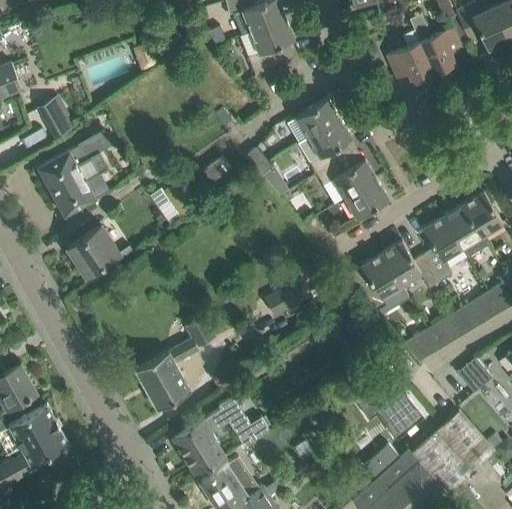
[(278,0),(268,0),(256,5),(253,0),(228,0),(227,1),(230,14),(242,10),(250,32),(286,18),(278,0)]
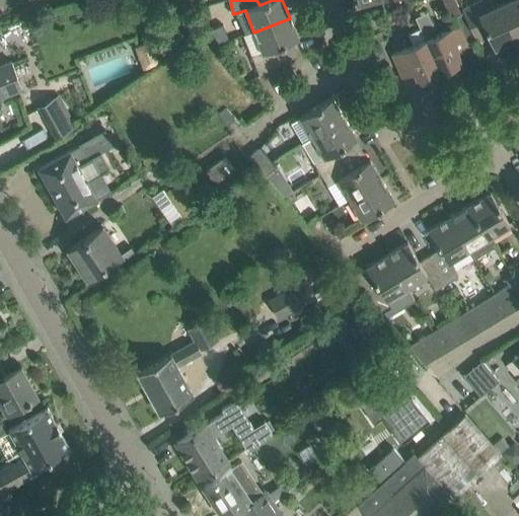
[(380,0),(384,12),(413,0),(380,0)]
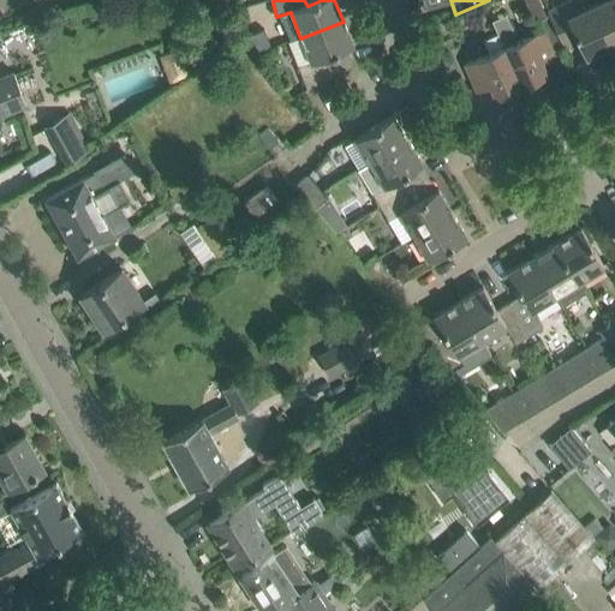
[(611,48),(591,4),(577,11),(572,0),(547,12),(549,17),(561,42),(562,41),(574,36),(585,59),(611,48)]
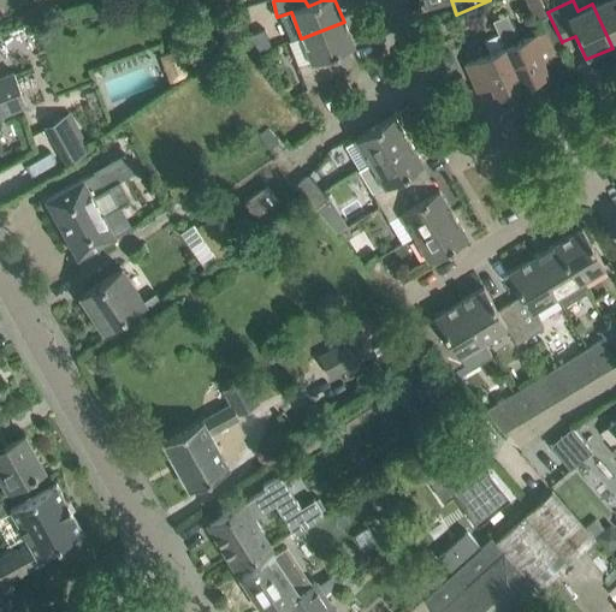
[(615,0),(599,0),(592,4),(612,48),(615,46),(615,0)]
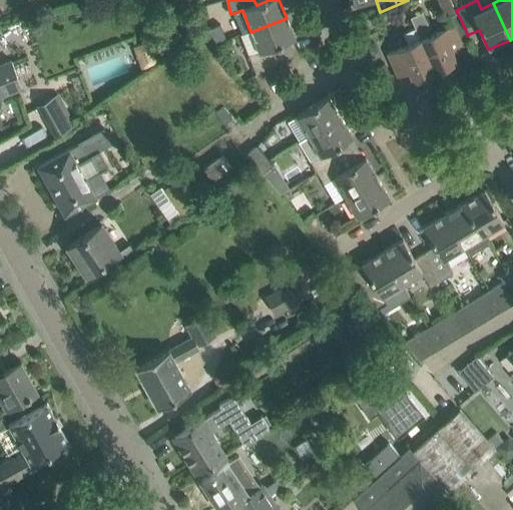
[(422,13),(410,18),(415,30),(420,41),(438,79),(449,74),(446,69),(457,64),(453,54),(463,49),(462,46),(471,41),(471,42),(472,41),(469,34),(468,35),(458,14),(449,18),(452,27),(432,36),(422,13)]
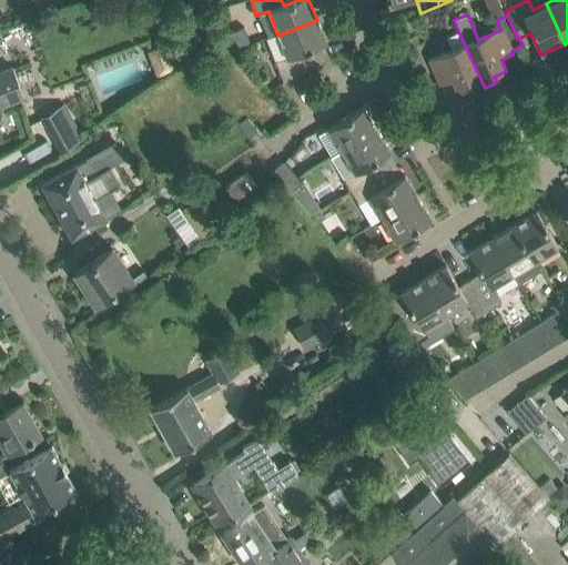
[(326,44),(317,20),(277,36),(286,59),(275,63),(284,86),(310,70),(303,53),(326,44)]
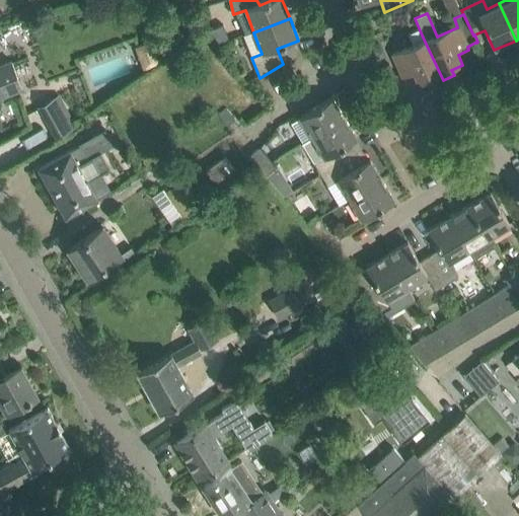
[(425,42),(420,30),(409,37),(414,47),(391,57),(402,80),(414,75),(418,85),(429,80),(432,85),(443,80),(425,42)]
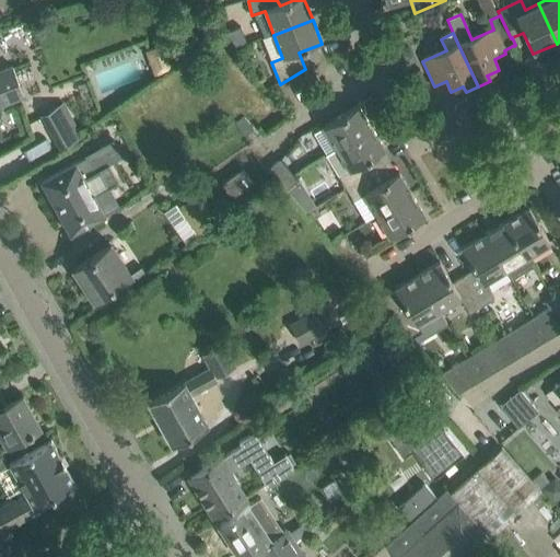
[(522,65),(512,69),(516,79),(526,73),(522,65)]
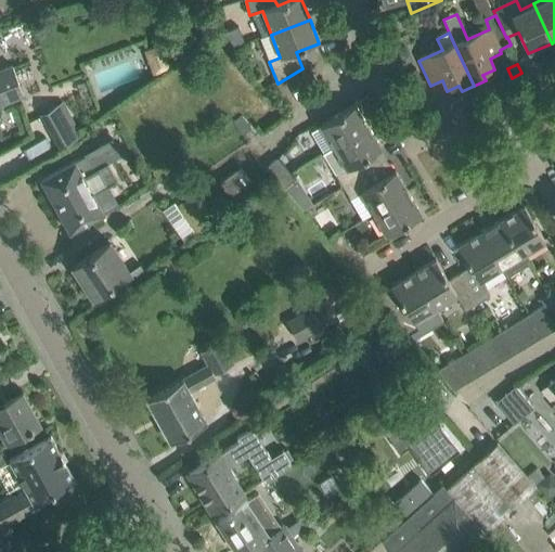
[(0,107),(23,99),(13,69),(0,74),(0,107)]
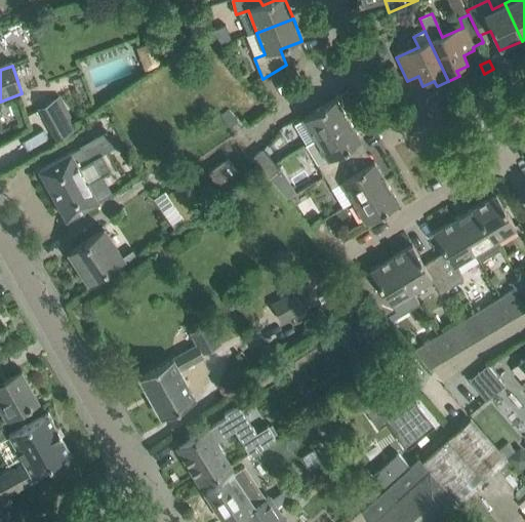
[(54,142),(77,129),(59,99),(38,112),(54,142)]
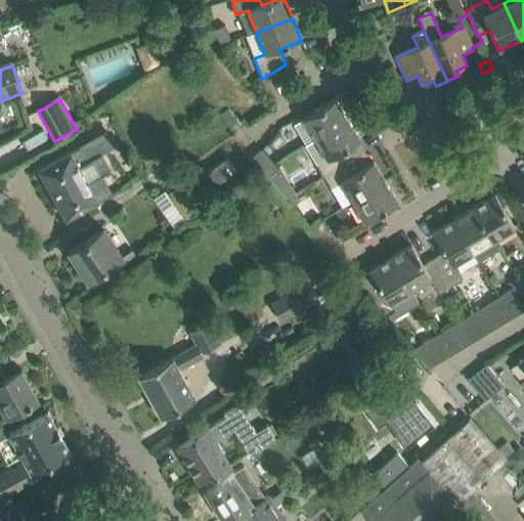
[(336,100),(302,121),(293,126),(305,146),(348,121),(336,100)]
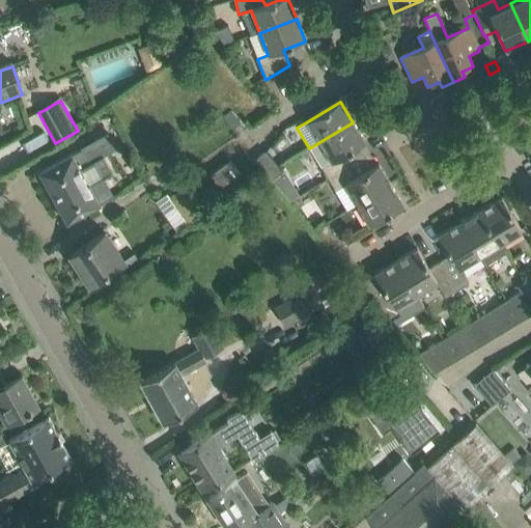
[(232,131),(246,121),(236,108),(223,118),(232,131)]
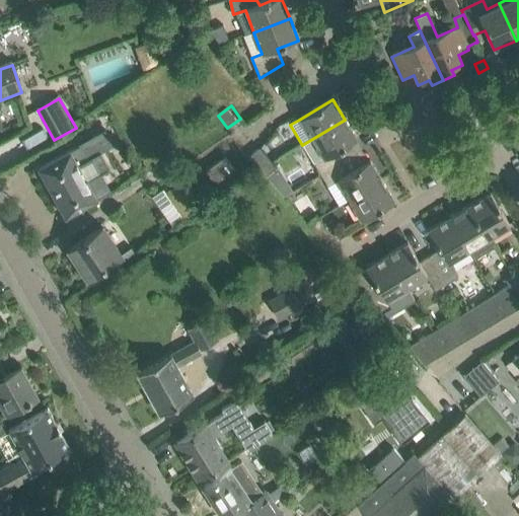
[(357,140),(345,120),(302,145),(320,176),(344,163),(337,152),(357,140)]
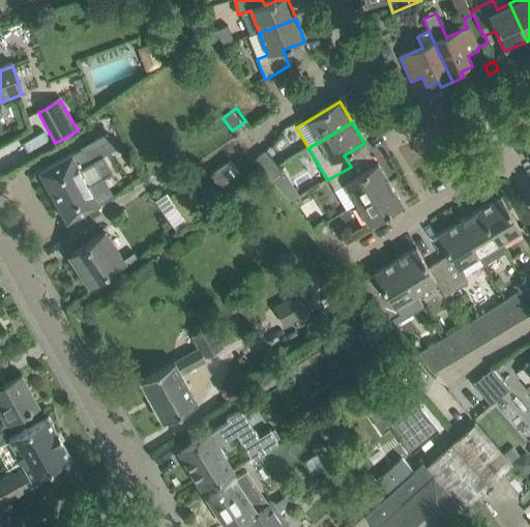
[(71,155),(38,173),(66,225),(99,206),(99,205),(114,198),(104,179),(112,175),(102,157),(115,150),(107,135),(80,149),(81,151),(71,156),(71,155)]
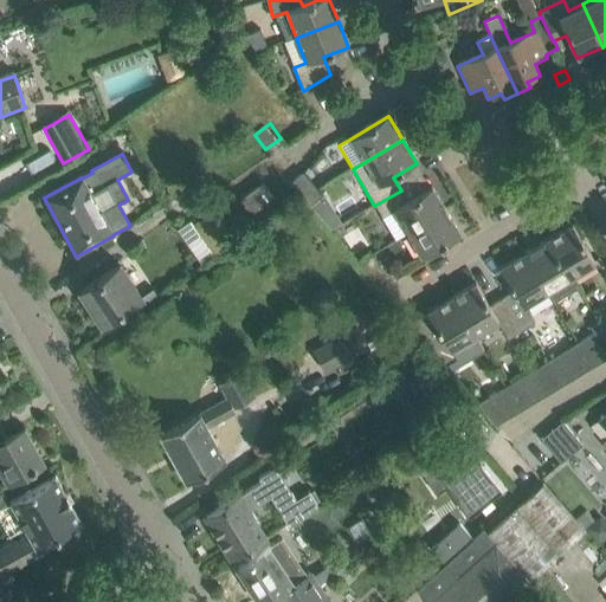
[(139,164),(135,180),(155,185),(159,170),(139,164)]
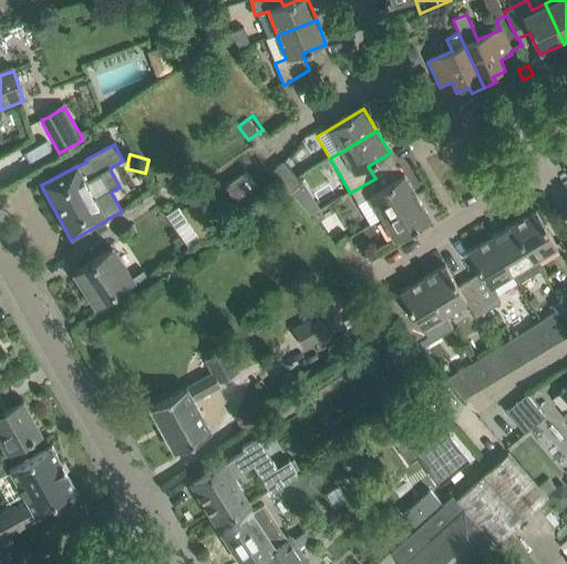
[(302,186),(284,163),(272,173),(291,195),(302,186)]
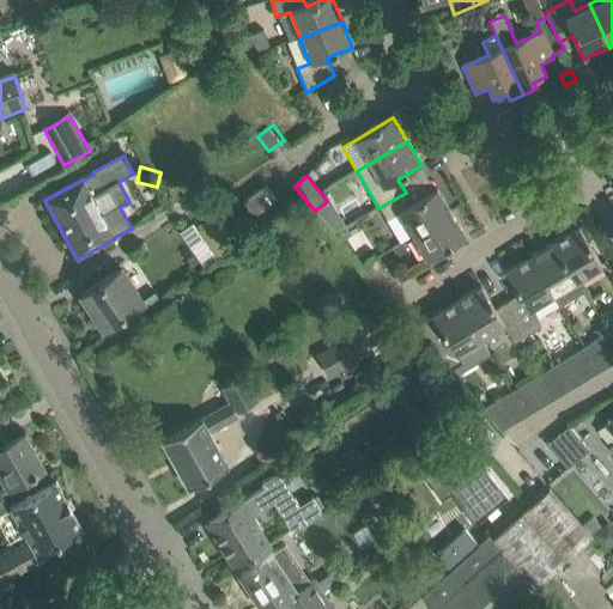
[(406,193),(378,208),(382,213),(387,221),(400,214),(413,238),(451,214),(437,190),(413,205),(406,193)]
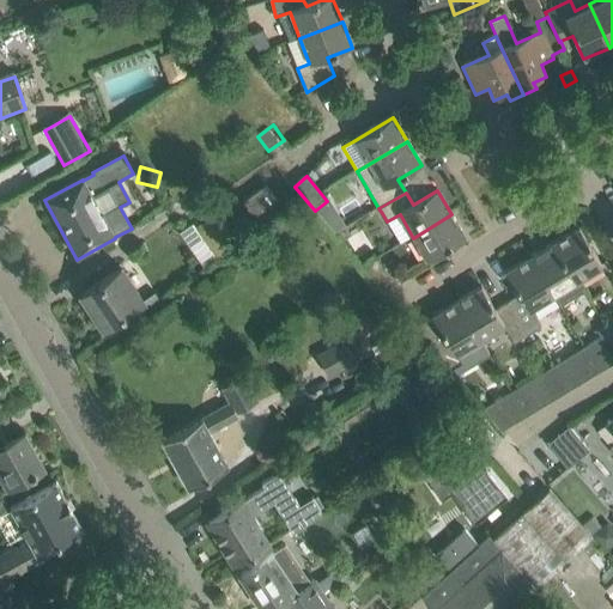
[(260,192),(243,203),(253,218),(271,205),(272,207),(278,202),(271,193),(265,198),(260,192)]
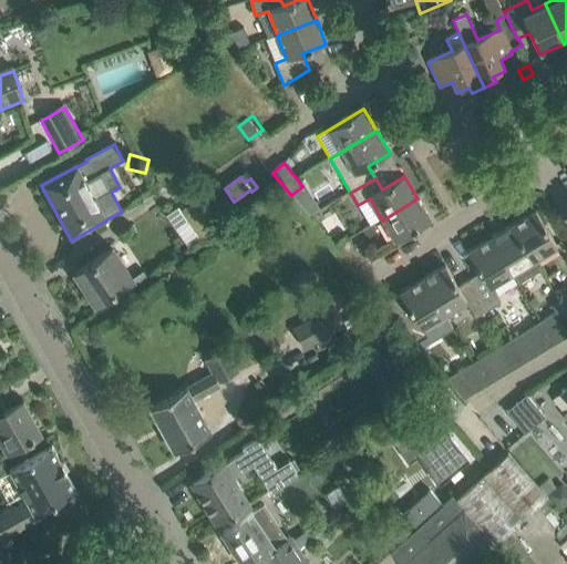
[(200,198),(182,211),(203,243),(222,229),(200,198)]
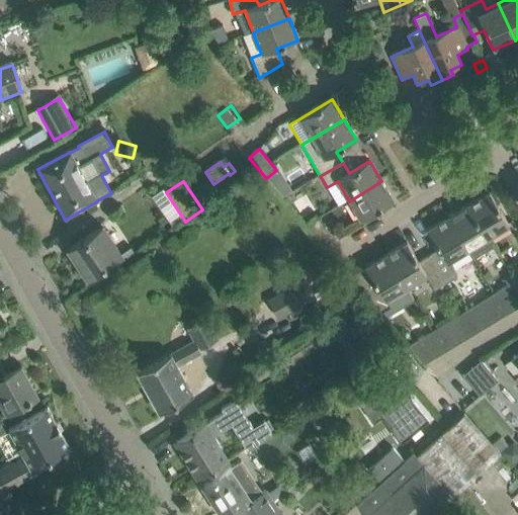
[(394,201),(381,181),(349,201),(360,222),(394,201)]
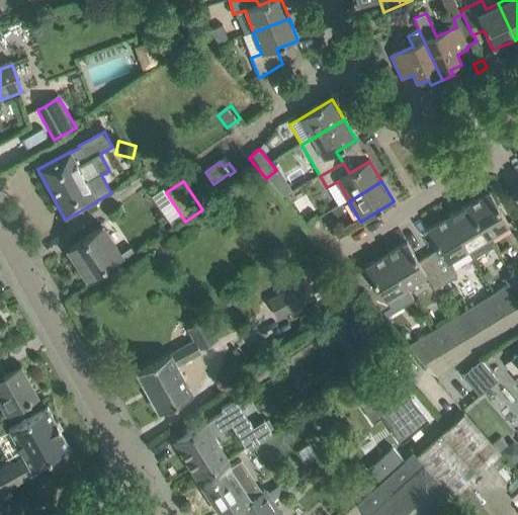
[(295,194),(287,199),(291,206),(299,202),(295,194)]
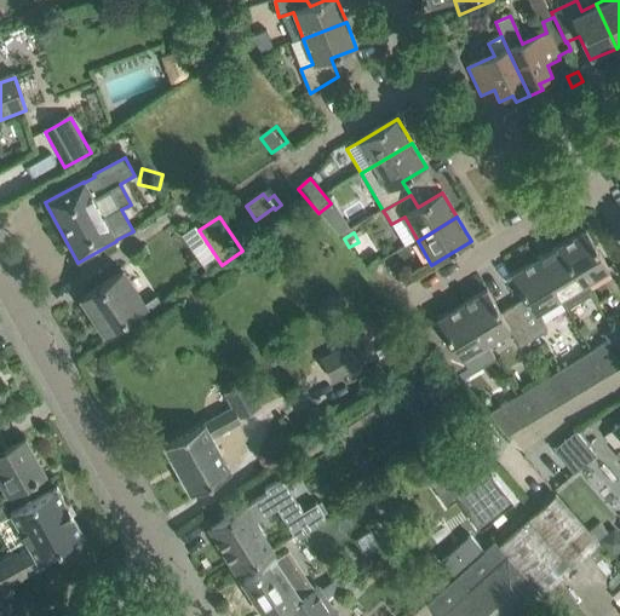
[(585,232),(561,247),(584,285),(608,270),(585,232)]
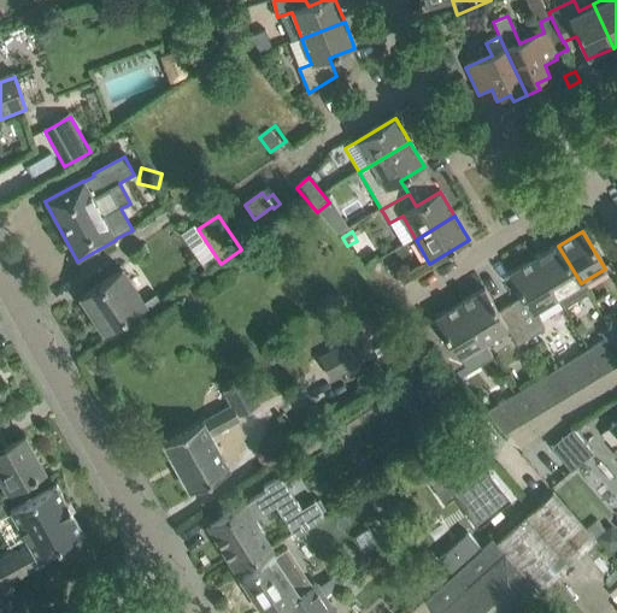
[(381,235),(370,243),(391,267),(400,259),(381,235)]
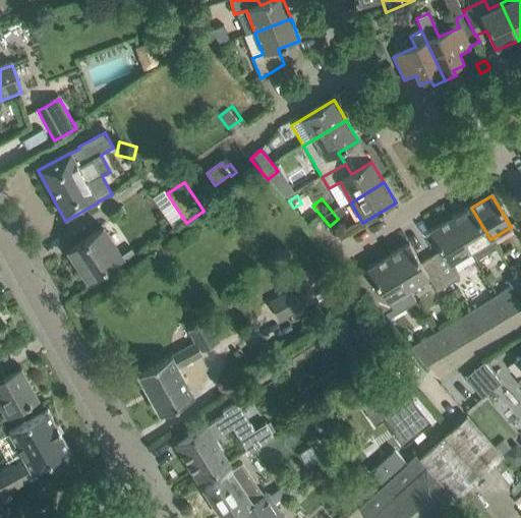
[(490,239),(471,208),(451,221),(470,252),(471,251),(477,262),(497,249),(490,239)]
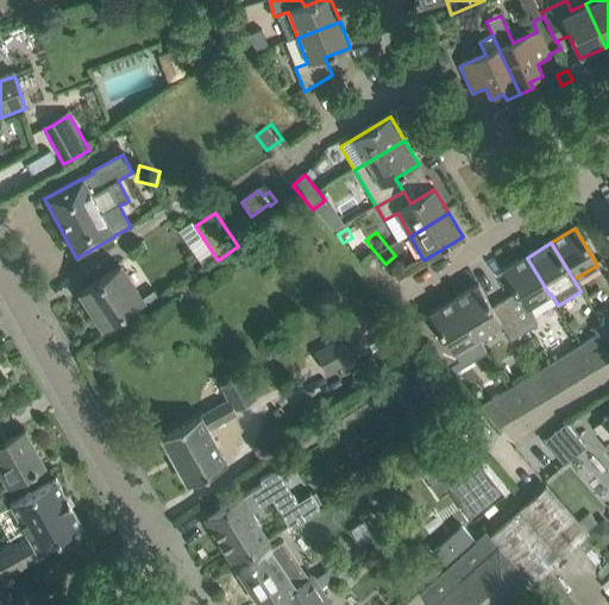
[(528,308),(550,295),(527,258),(502,272),(516,295),(504,302),(525,335),(539,326),(528,308)]
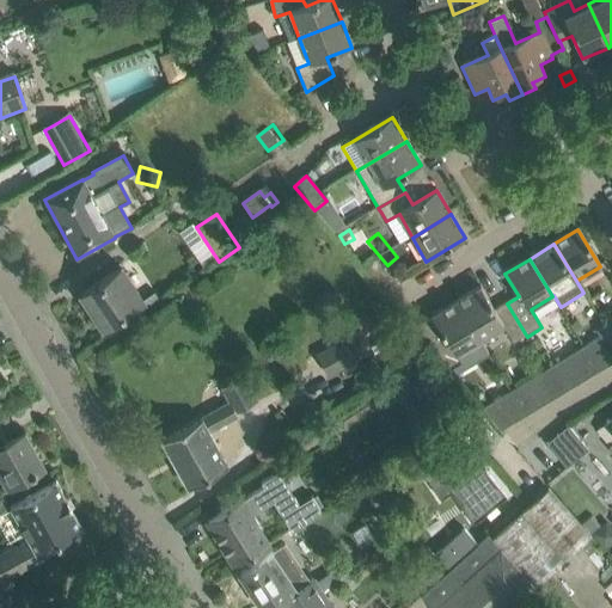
[(121,270),(81,296),(103,329),(142,302),(121,270)]
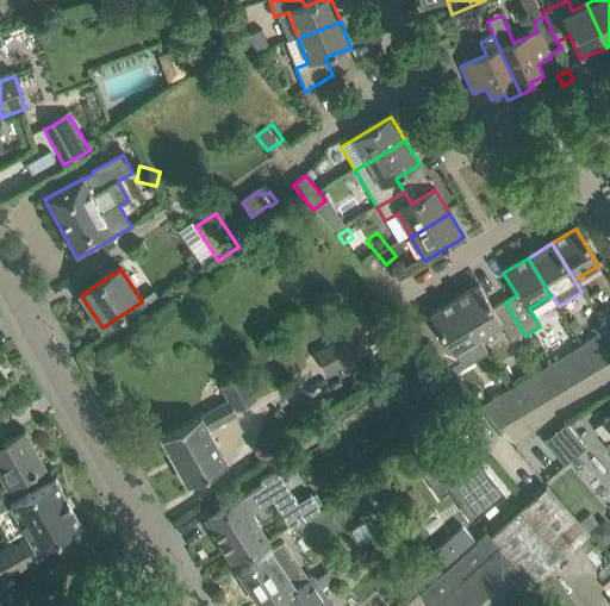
[(526,336),(505,303),(492,310),(479,287),(454,303),(477,339),(499,326),(510,344),(526,336)]
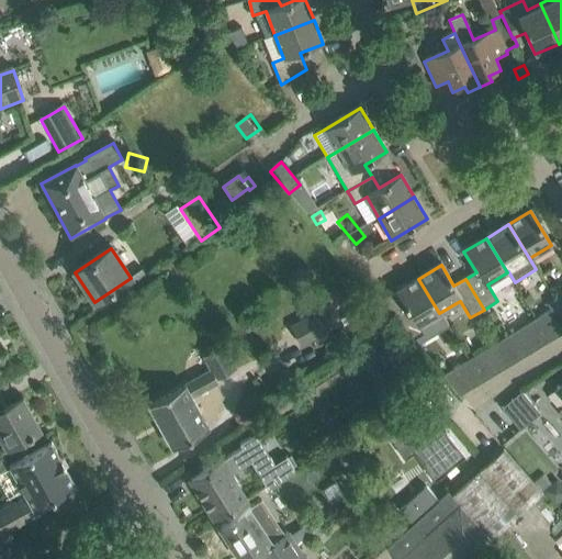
[(439,313),(418,279),(396,292),(408,313),(395,321),(411,339),(409,341),(417,353),(430,345),(423,333),(422,334),(417,326),(439,313)]
